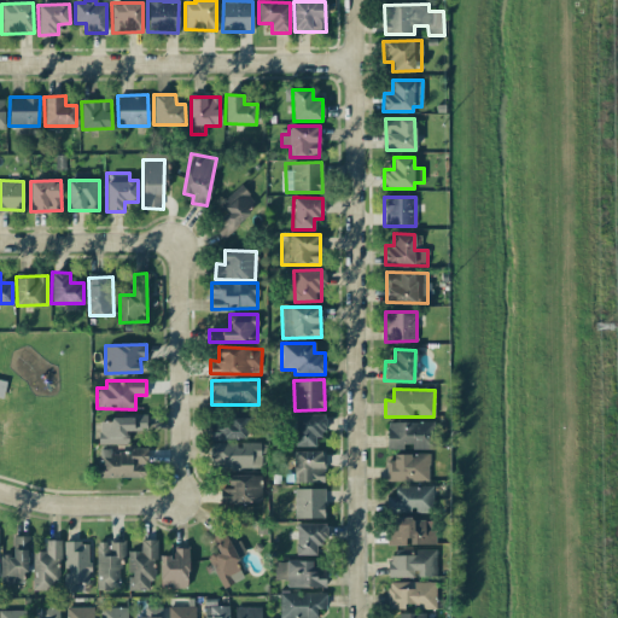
[(295,445),(315,447),(316,433),(325,435),(325,414),(295,414),(295,445)]
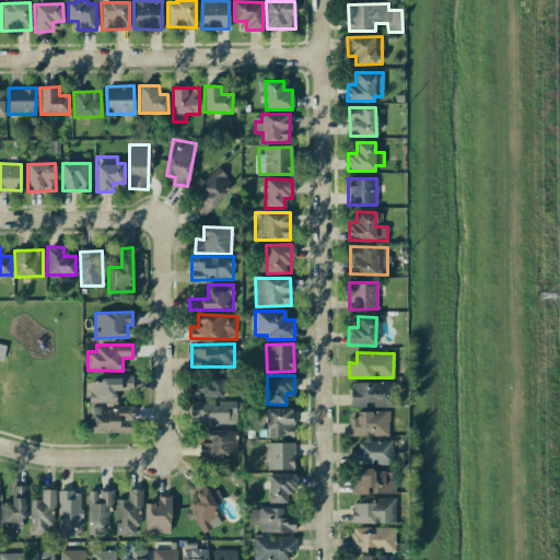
[(132,377),(89,378),(90,403),(116,401),(115,391),(133,389),(132,377)]
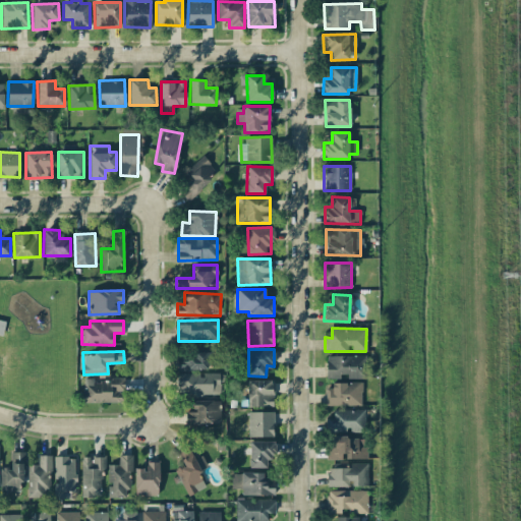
[(213,352),(194,352),(194,357),(177,357),(177,369),(213,370),(213,352)]
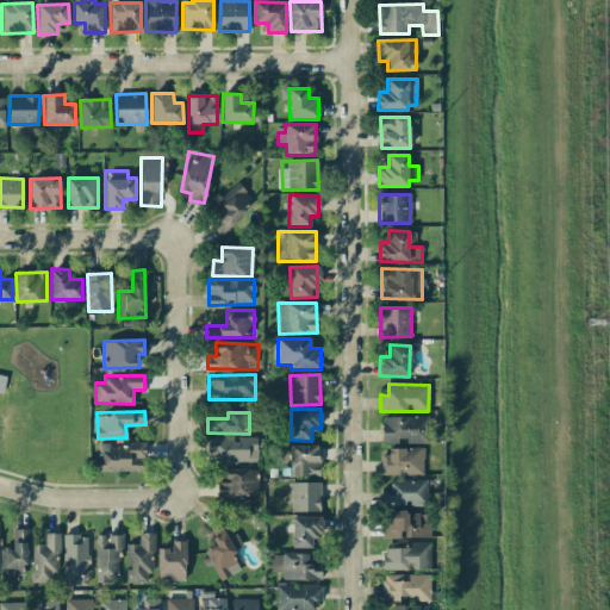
[(381,417),(383,443),(428,443),(428,416),(381,417)]
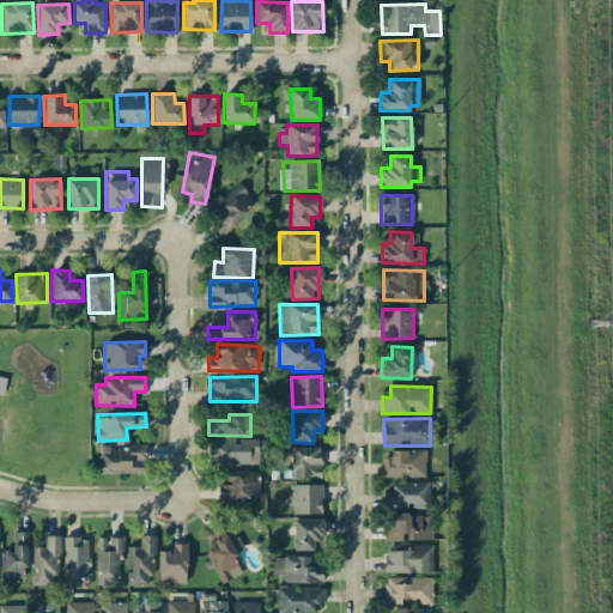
[(208,439),(208,465),(259,465),(259,439),(240,439),(240,441),(208,439)]
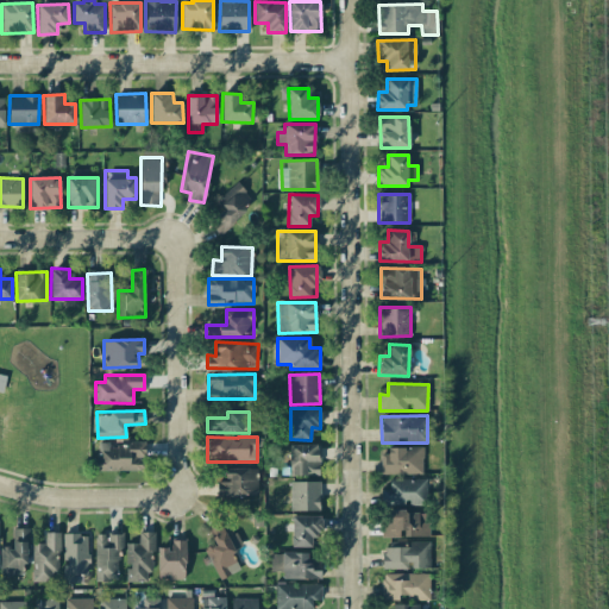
[(98,471),(144,470),(144,443),(98,443),(98,471)]
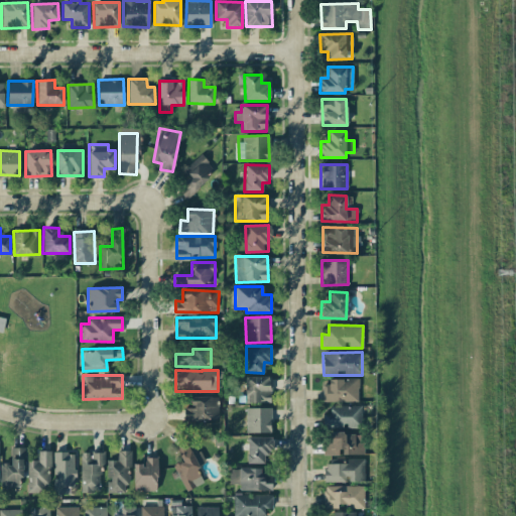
[(245,377),(245,403),(270,402),(270,376),(245,377)]
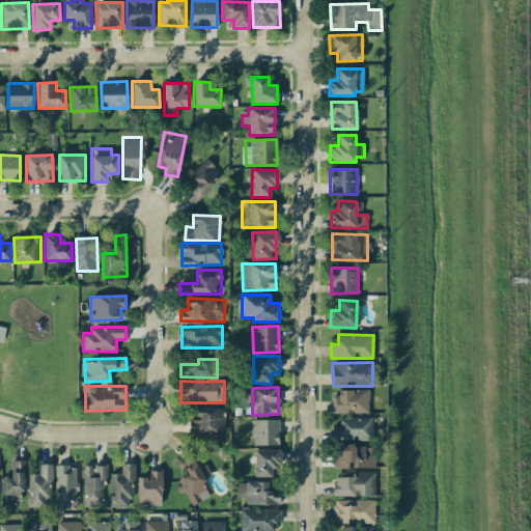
[(332,414),(369,413),(368,391),(332,391),(332,414)]
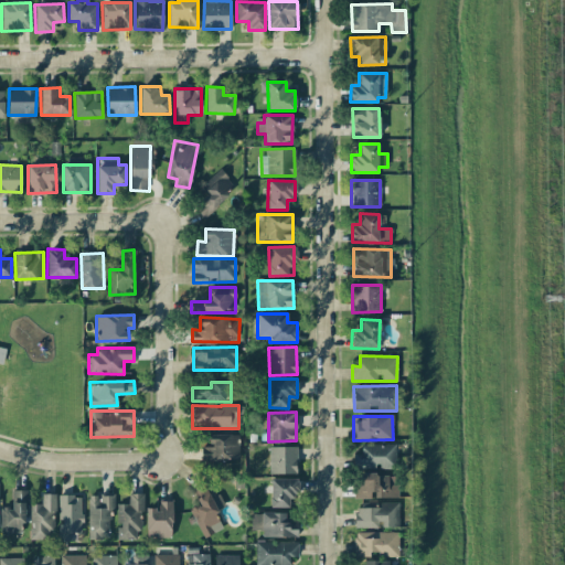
[(209,446),(201,447),(201,460),(238,459),(238,434),(209,435),(209,446)]
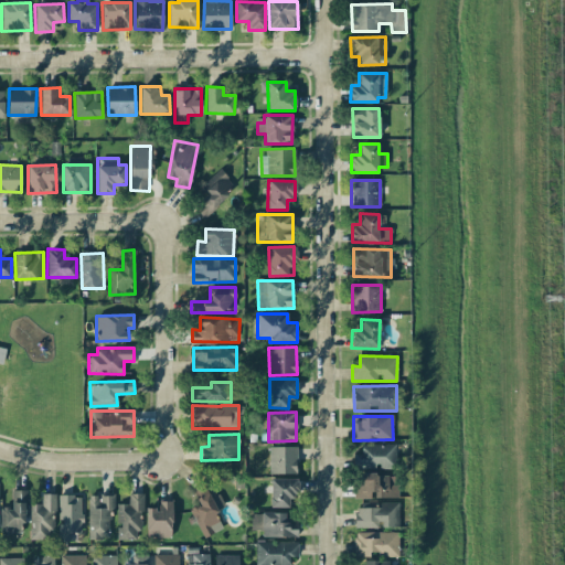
[(353,468),(395,469),(396,444),(362,444),(361,454),(353,454),(353,468)]
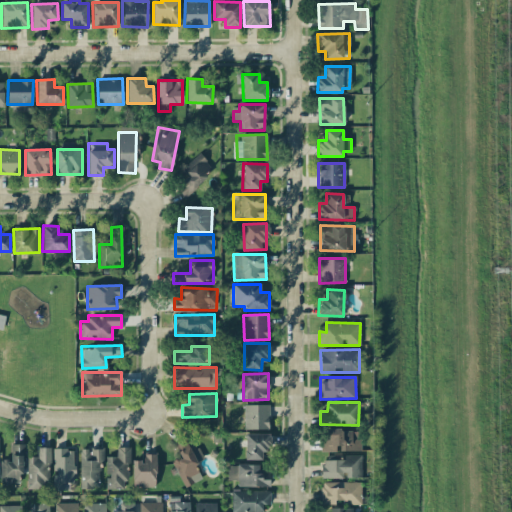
[(269,404),(244,405),(244,429),(269,429),(269,404)]
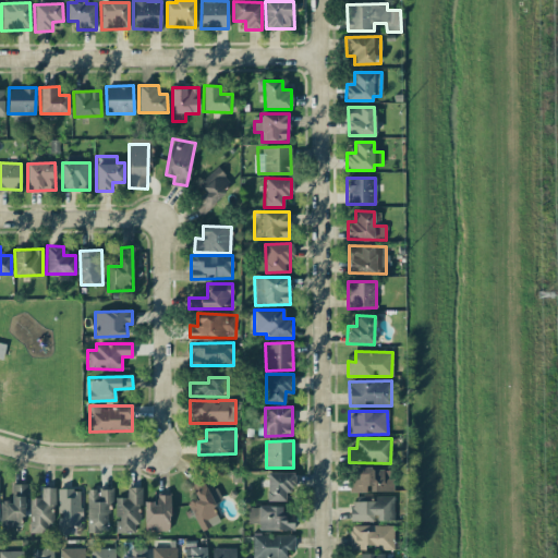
[(392,492),(392,469),(350,468),(350,492),(392,492)]
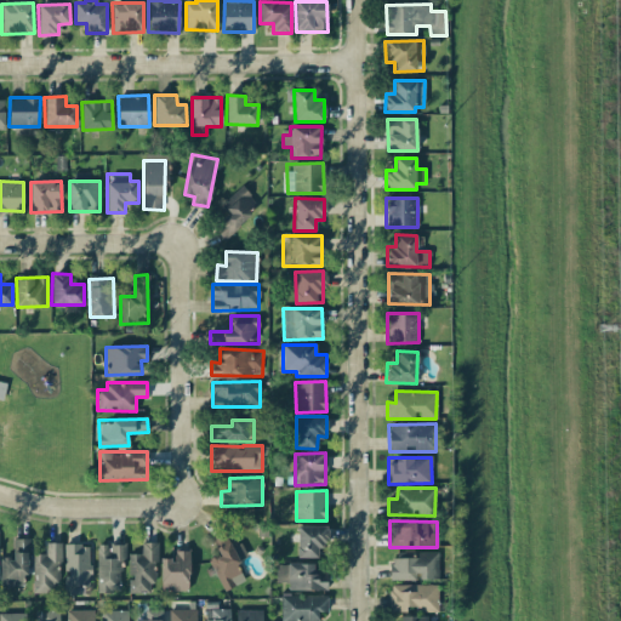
[(297,557),(324,558),(324,527),(297,525),(297,557)]
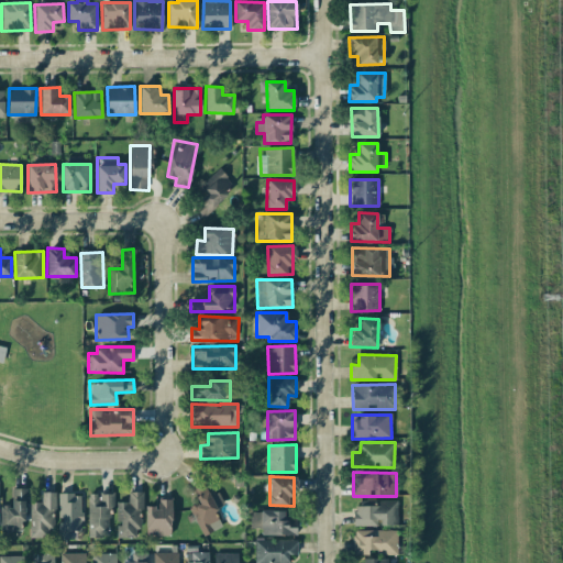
[(202,536),(221,527),(213,511),(224,506),(218,492),(211,495),(205,479),(190,486),(199,504),(189,508),(202,536)]
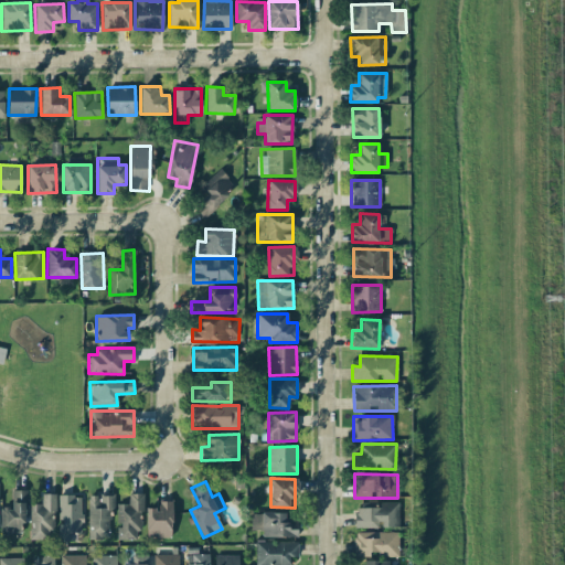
[(20,534),(20,523),(25,523),(27,490),(12,490),(12,510),(6,510),(6,534),(20,534)]
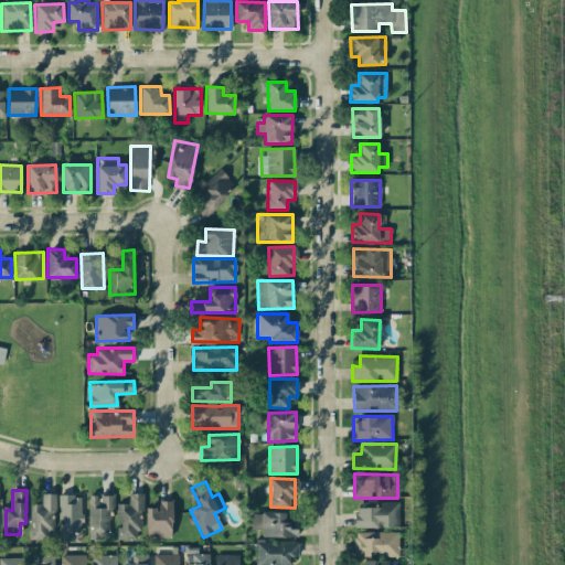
[(54,493),(42,493),(41,504),(30,503),(29,539),(54,539),(54,493)]
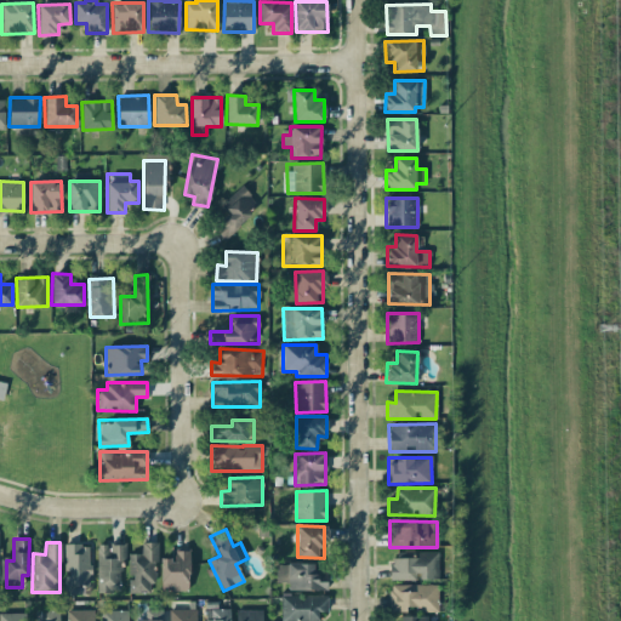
[(129,553),(129,592),(155,593),(157,542),(142,542),(141,553),(129,553)]
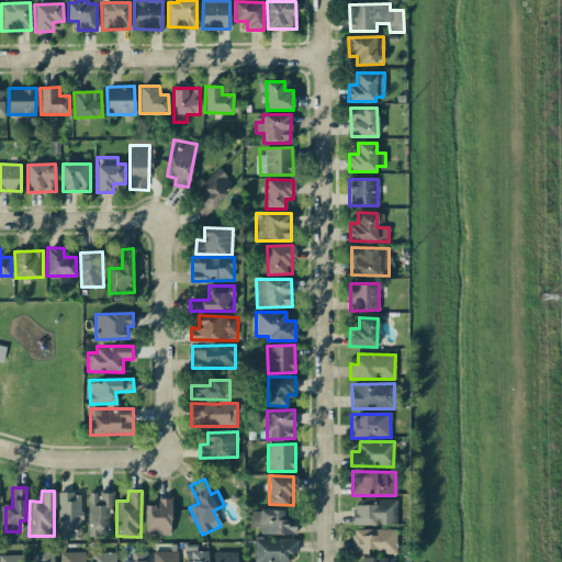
[(69,529),(82,529),(81,492),(57,493),(59,539),(69,538),(69,529)]
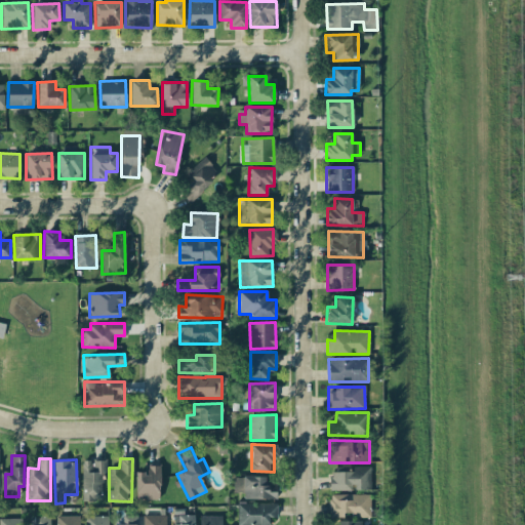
[(82,500),(104,499),(104,459),(81,460),(82,500)]
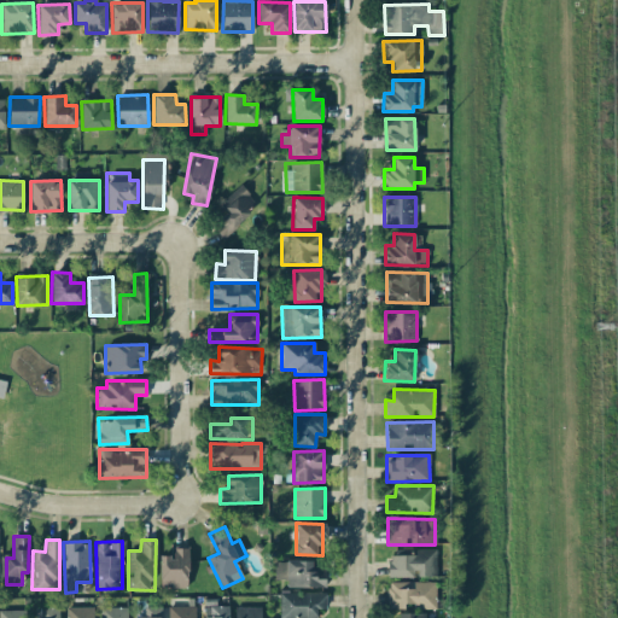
[(188,588),(187,547),(173,548),(173,555),(159,557),(161,588),(188,588)]
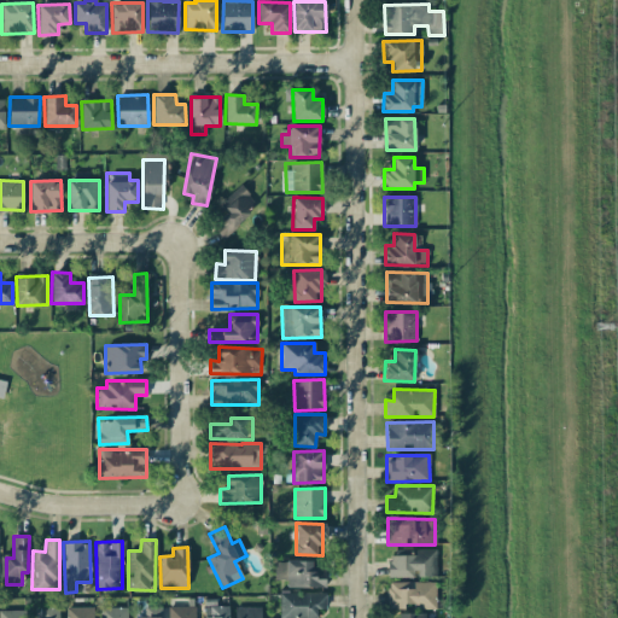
[(389,577),(415,577),(436,577),(436,549),(414,551),(414,555),(388,555),(389,577)]
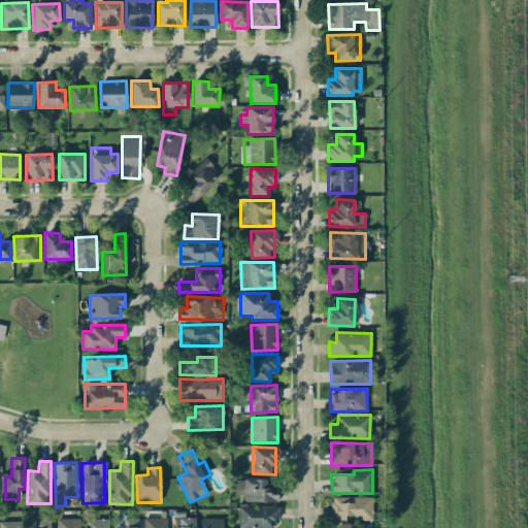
[(277,501),(277,490),(269,490),(269,480),(234,480),(234,495),(245,495),(245,502),(277,501)]
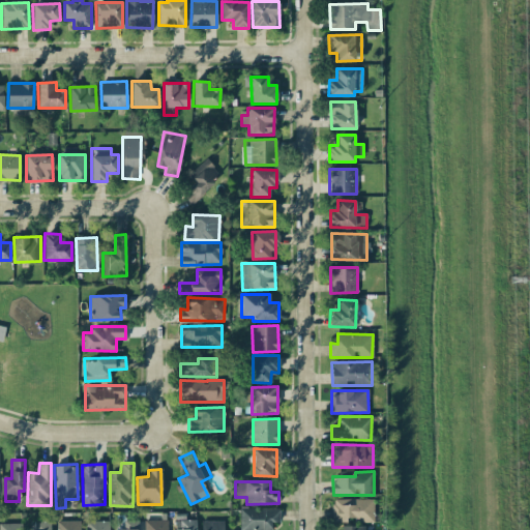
[(374,499),(332,498),(332,522),(374,523),(374,499)]
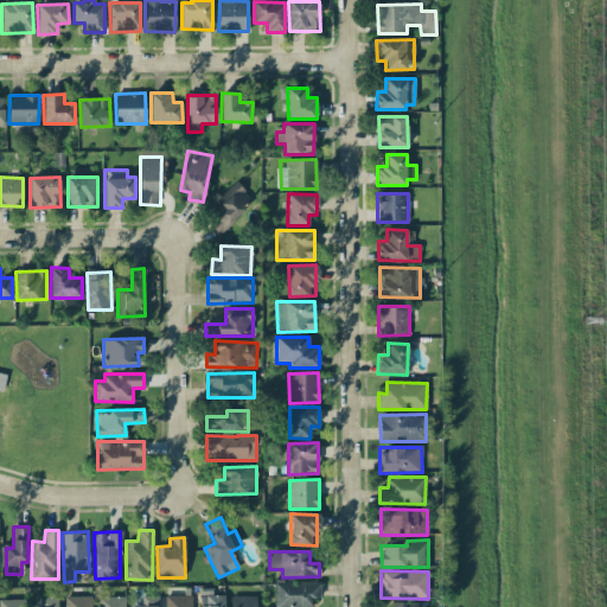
[(320,598),(320,582),(275,581),(274,606),(311,606),(312,598),(320,598)]
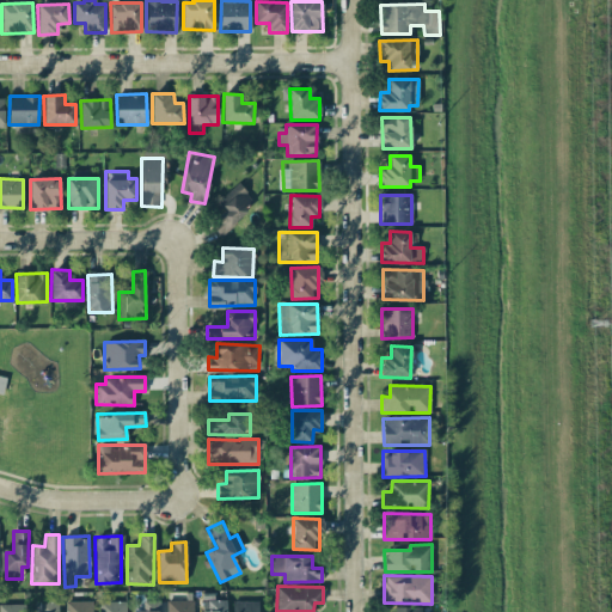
[(166,601),(165,611),(193,611),(193,600),(166,601)]
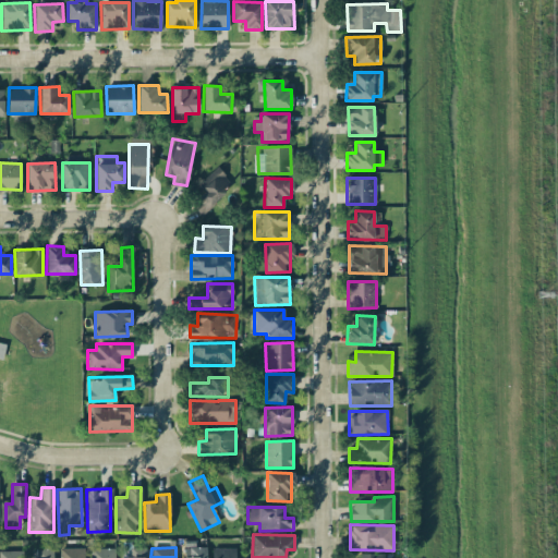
[(206,557),(206,547),(183,547),(183,557),(206,557)]
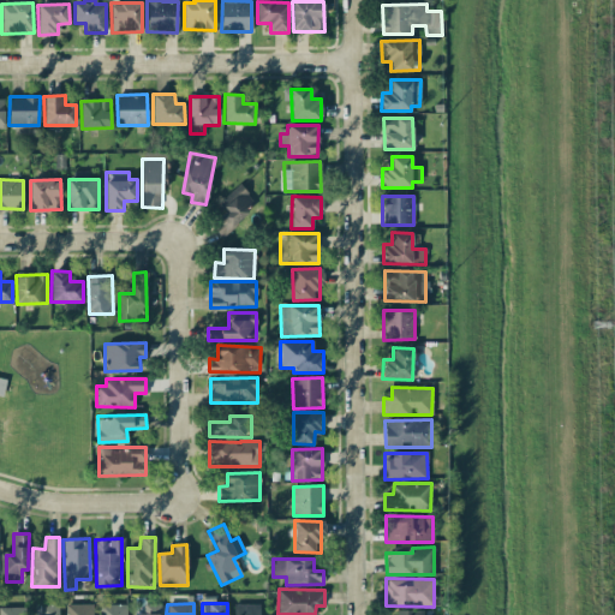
[(58,614),(59,604),(34,604),(33,614),(58,614)]
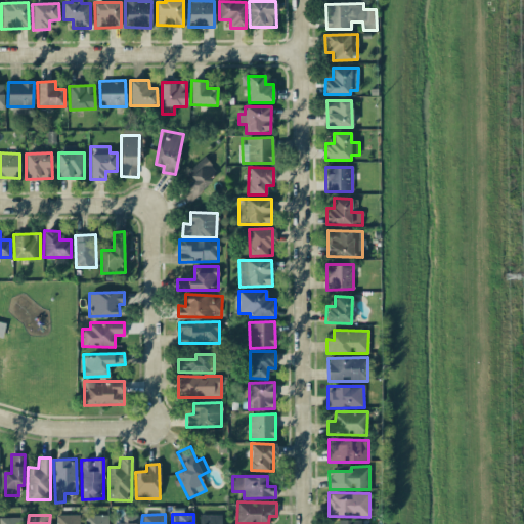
[(55,523),(79,523),(79,515),(56,515),(55,523)]
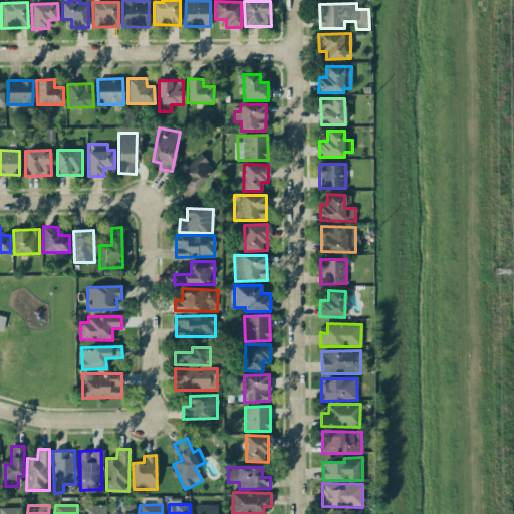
[(105,513),(105,505),(83,505),(83,513),(105,513)]
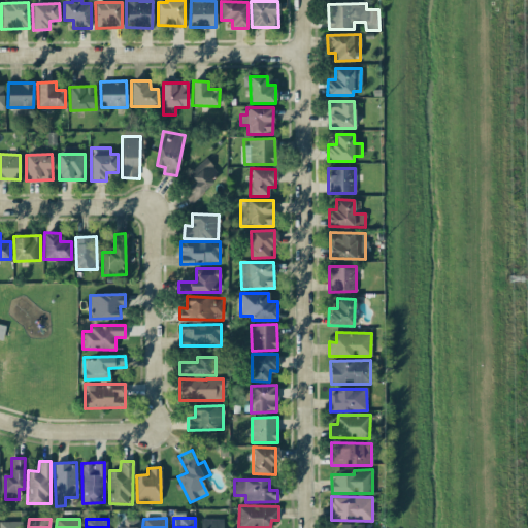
[(114,527),(137,527),(137,519),(123,519),(123,526),(114,527)]
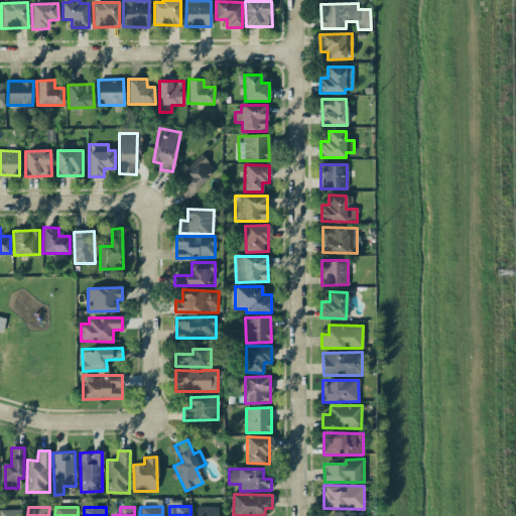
[(217,515),(218,507),(197,507),(196,515),(217,515)]
